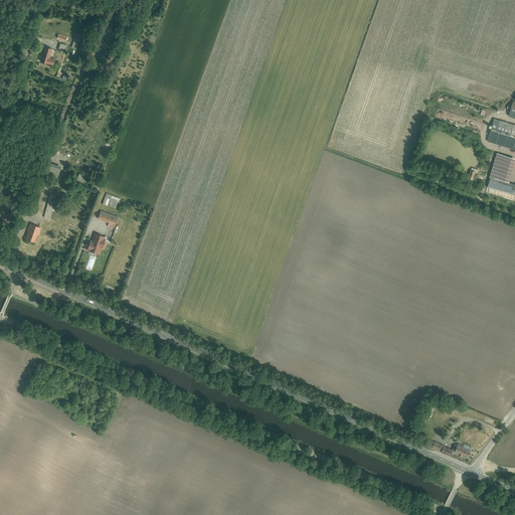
[(77,34),(71,47),(76,49),(81,35),(77,34)]
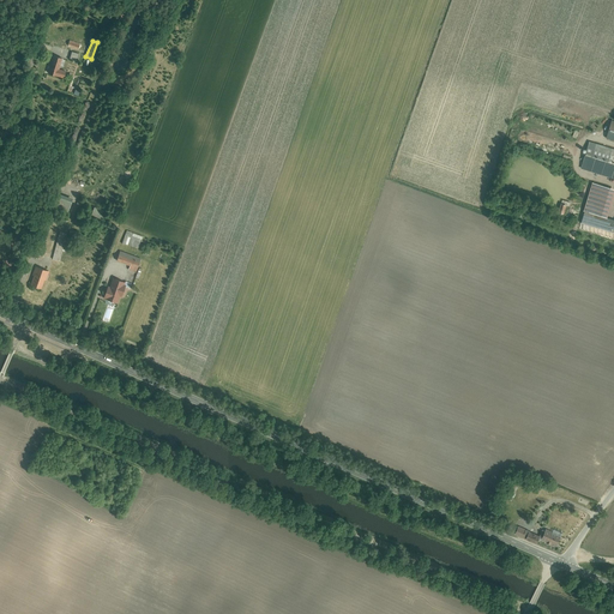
[(67,72),(60,70),(62,65),(65,66),(67,61),(55,56),(49,73),(65,79),(67,72)]
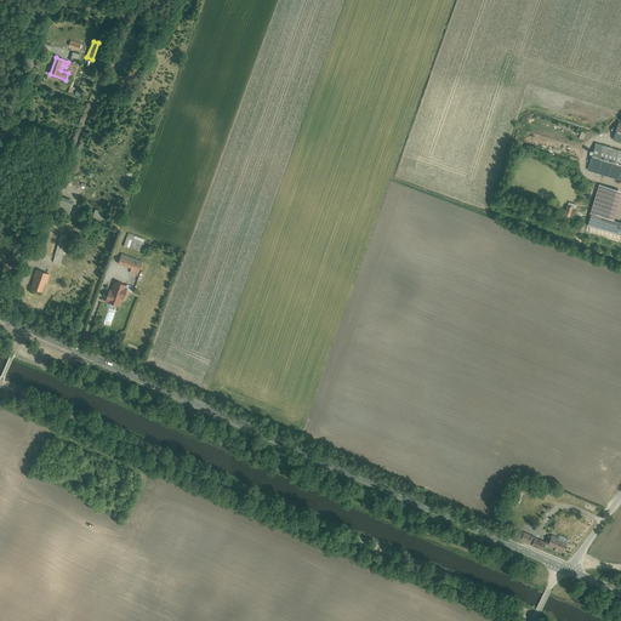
[(620,152),(598,144),(591,171),(620,180),(620,152)]
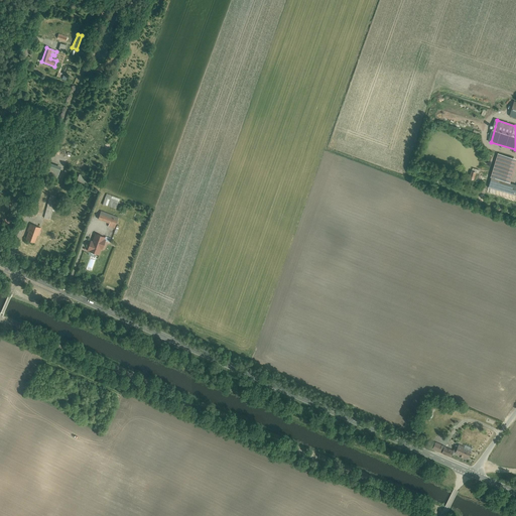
[(50,165),(47,173),(57,177),(61,169),(50,165)]
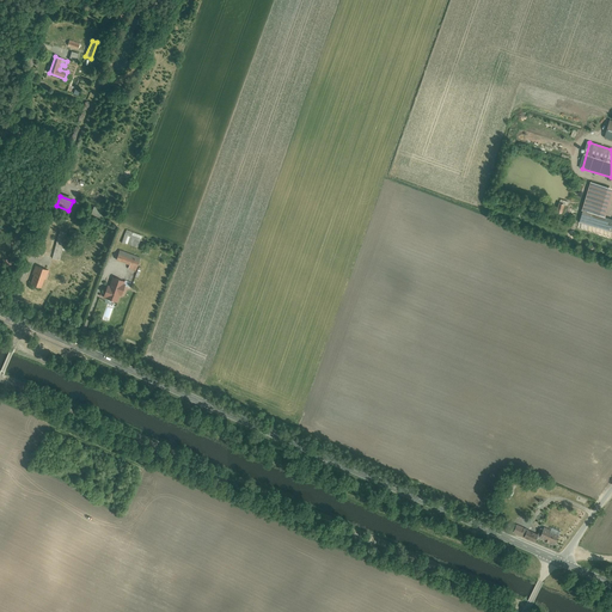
[(96,208),(92,218),(103,222),(106,212),(96,208)]
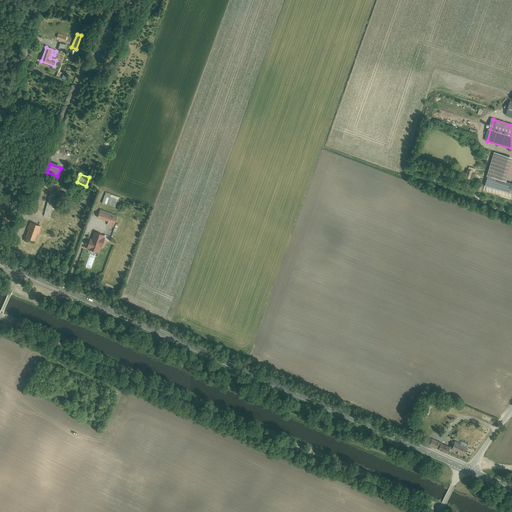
[(511,184),(488,177),(485,186),(511,194),(511,184)]
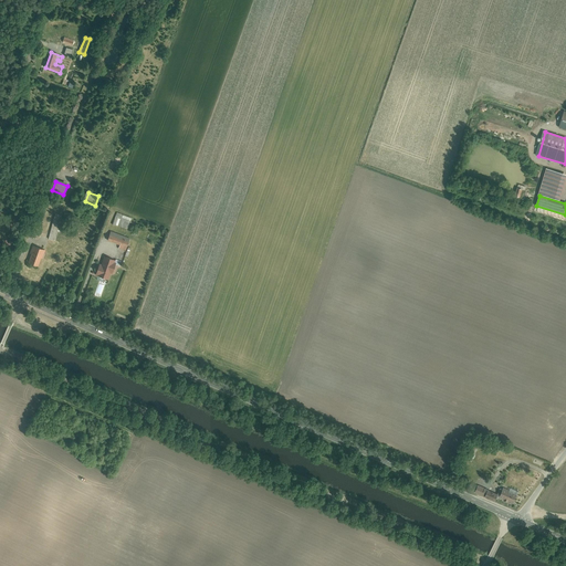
[(117,213),(113,224),(128,230),(132,219),(117,213)]
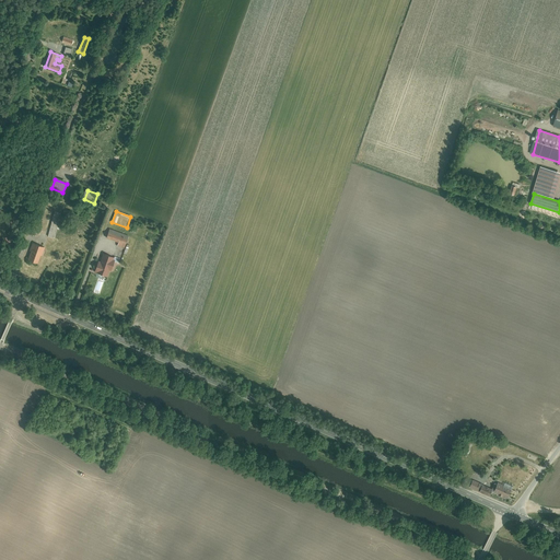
[(56,214),(48,236),(55,238),(61,216),(56,214)]
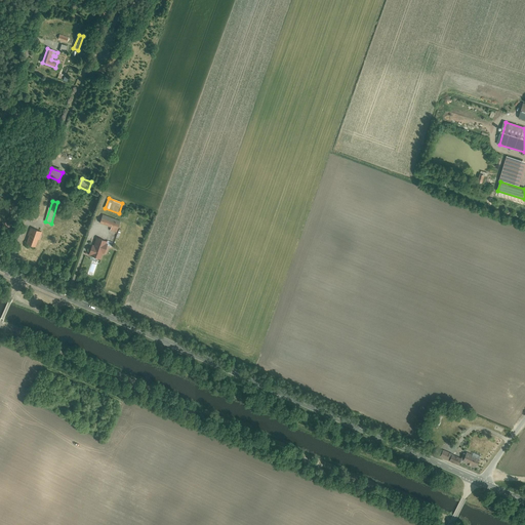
[(116,233),(116,231),(117,231),(121,223),(105,215),(101,225),(111,229),(110,231),(116,233)]
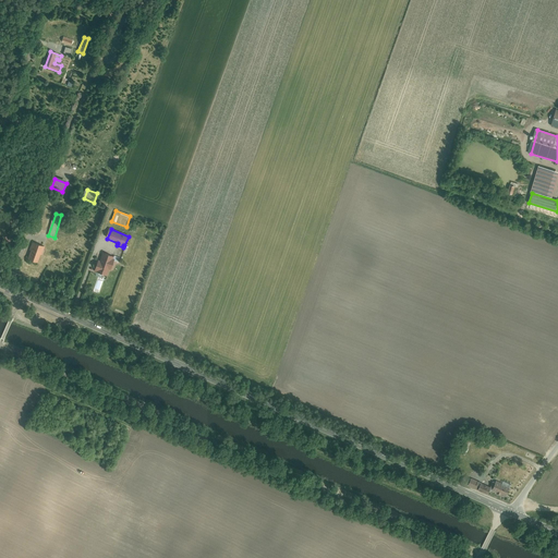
[(34,243),(28,259),(40,264),(46,247),(34,243)]
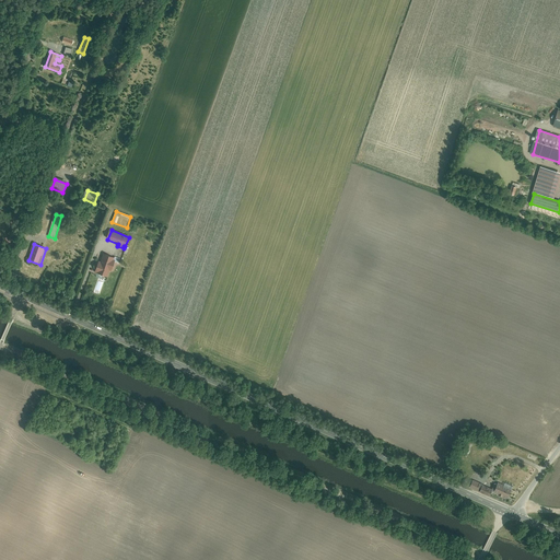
[(116,261),(114,261),(115,258),(105,255),(102,264),(100,263),(95,271),(108,277),(111,271),(112,271),(116,261)]
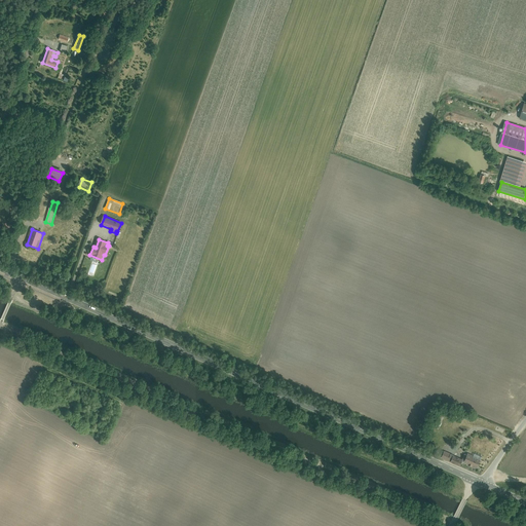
[(441,409),(436,416),(442,420),(446,412),(441,409)]
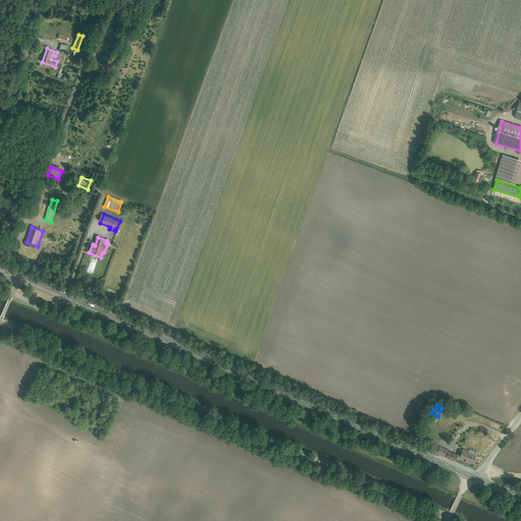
[(444,407),(442,411),(449,415),(452,411),(444,407)]
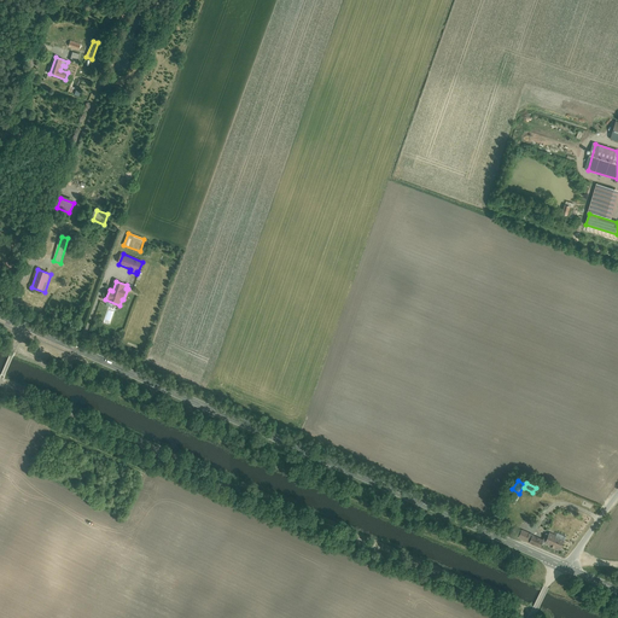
[(522,529),(518,537),(541,547),(544,540),(522,529)]
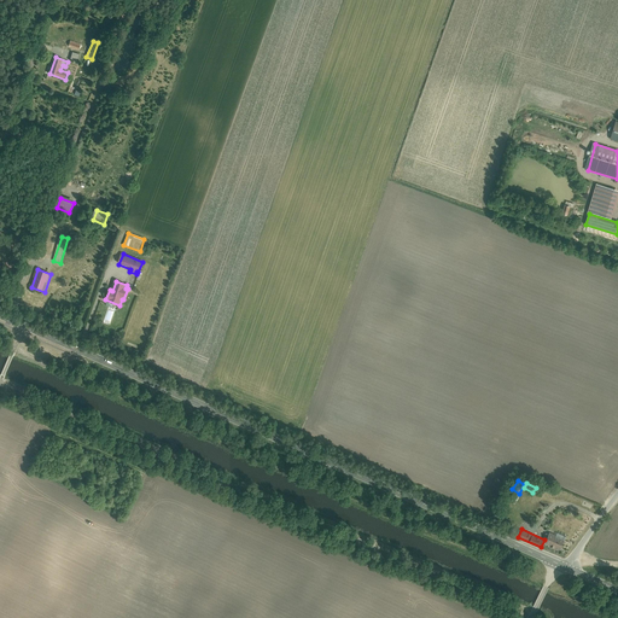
[(551,532),(546,542),(560,549),(565,538),(551,532)]
